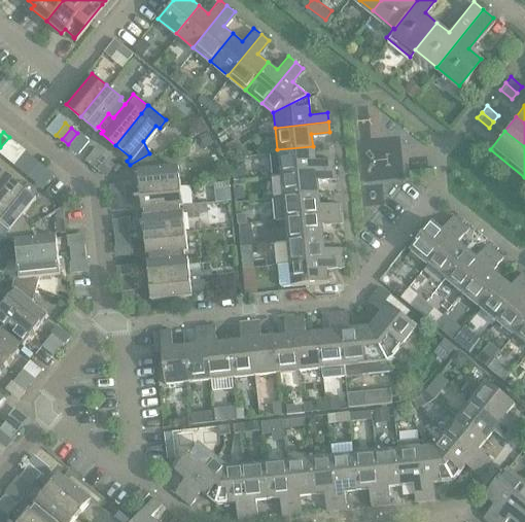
[(6,153),(15,142),(9,137),(0,147),(0,149),(6,153)]
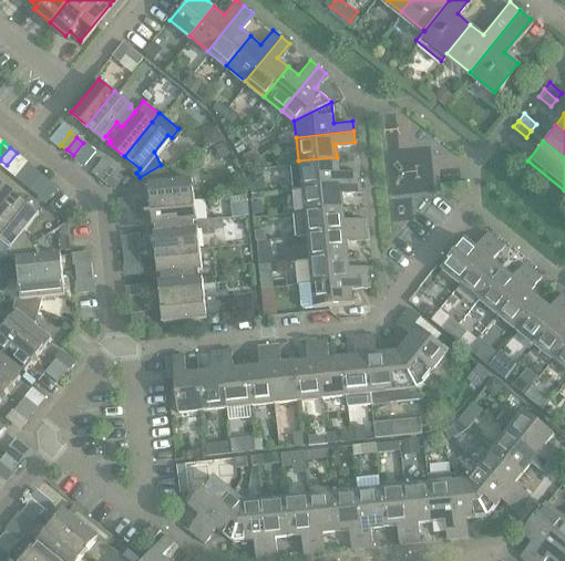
[(358,179),(357,168),(338,170),(337,157),(298,160),(290,162),(294,186),(300,185),(358,179)]
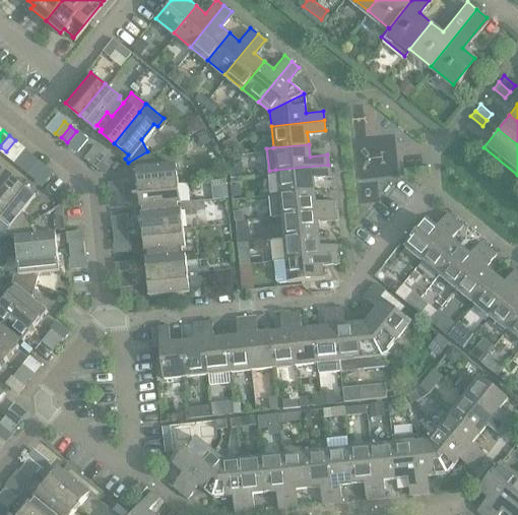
[(382,155),(383,146),(359,145),(359,171),(395,172),(395,156),(382,155)]
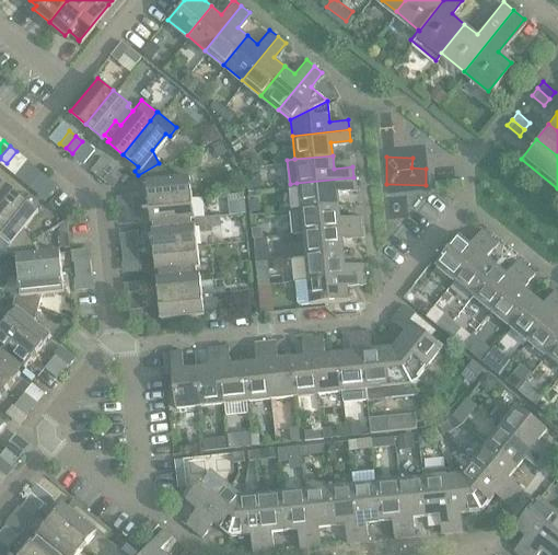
[(103,180),(114,166),(107,161),(96,174),(103,180)]
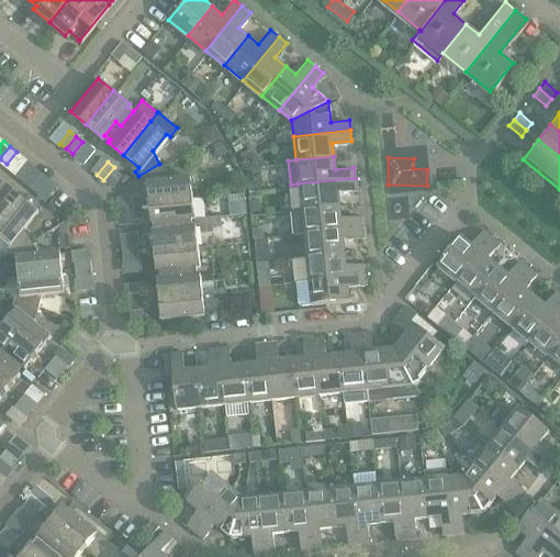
[(191,199),(189,176),(167,178),(159,164),(138,176),(141,180),(145,180),(147,203),(191,199)]
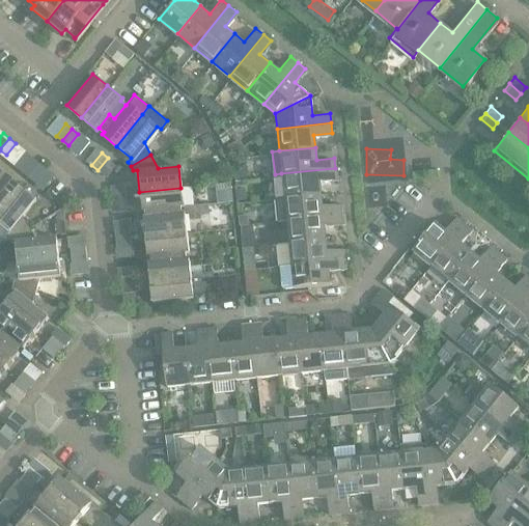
[(28,173),(38,162),(32,157),(22,168),(28,173)]
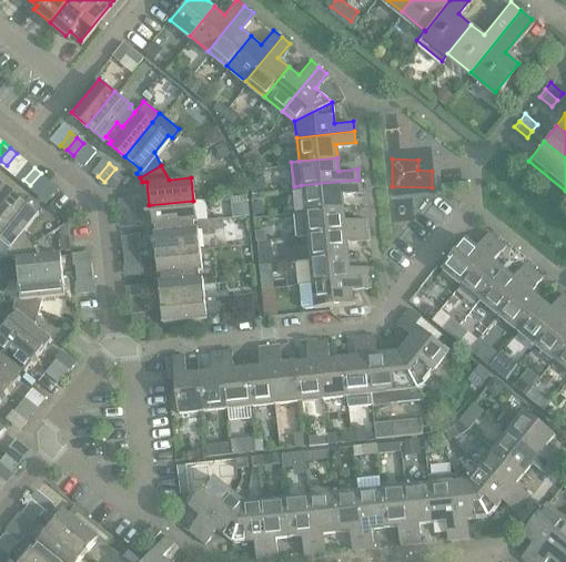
[(112,187),(122,174),(115,169),(104,182),(112,187)]
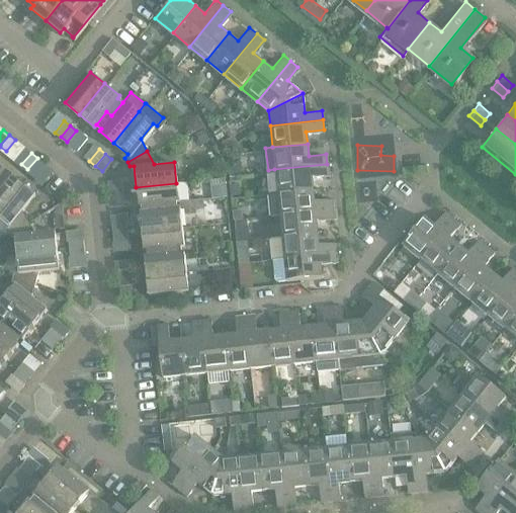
[(33,174),(44,162),(37,158),(27,169),(33,174)]
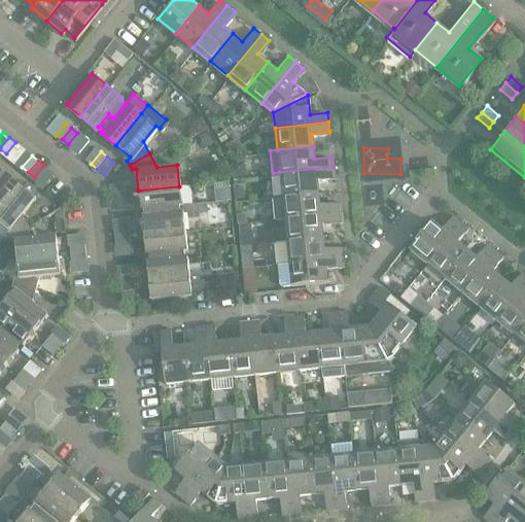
[(317,190),(316,178),(334,176),(333,167),(279,172),(281,194),(317,190)]
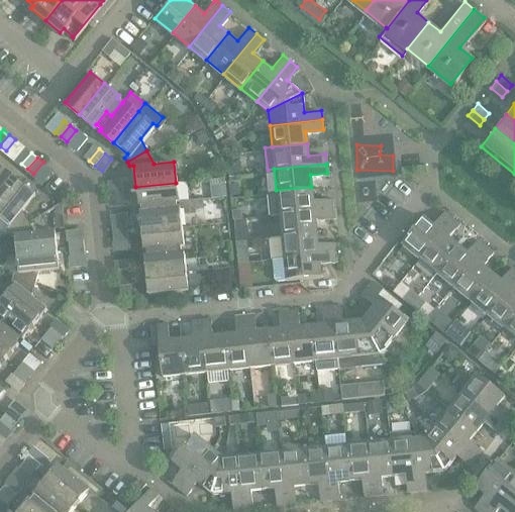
[(0,202),(18,180),(5,168),(0,174),(0,202)]
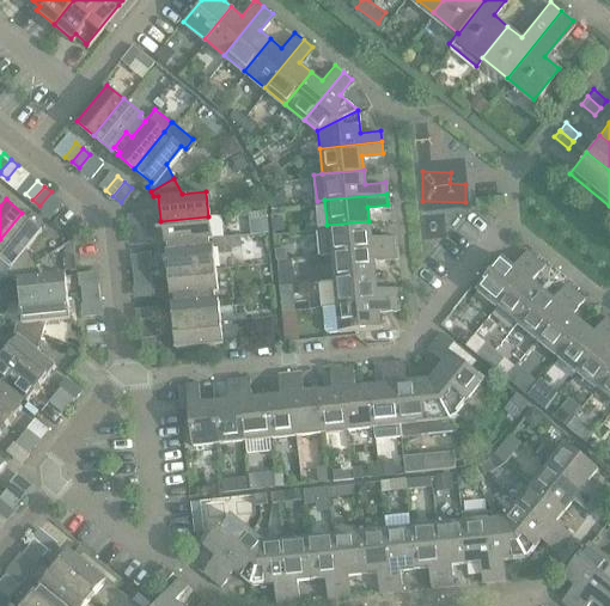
[(144,219),(144,209),(126,212),(127,220),(144,219)]
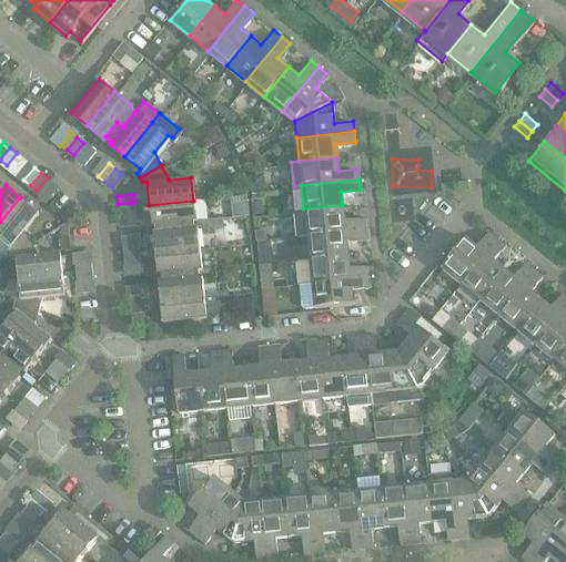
[(23,227),(37,211),(20,197),(0,222),(0,237),(8,244),(4,247),(8,253),(30,241),(23,227)]
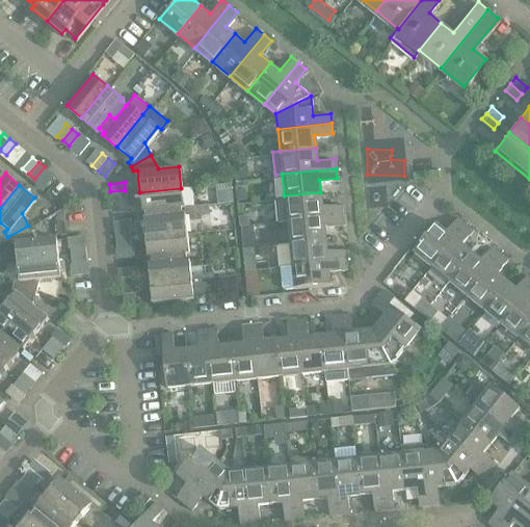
[(183,206),(181,188),(139,192),(141,210),(144,210),(162,208),(163,215),(181,213),(180,206),(183,206)]
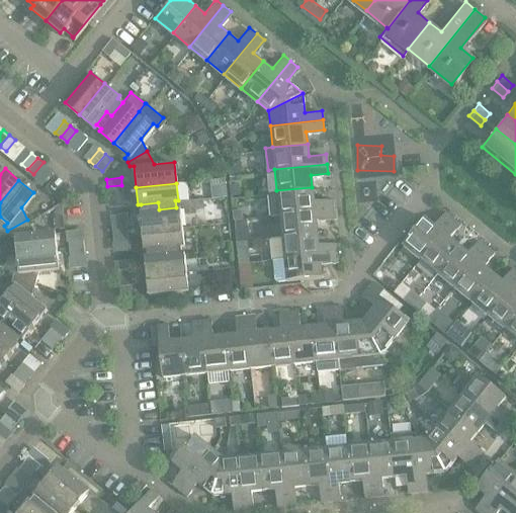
[(122,193),(122,188),(121,185),(107,186),(107,194),(122,193)]
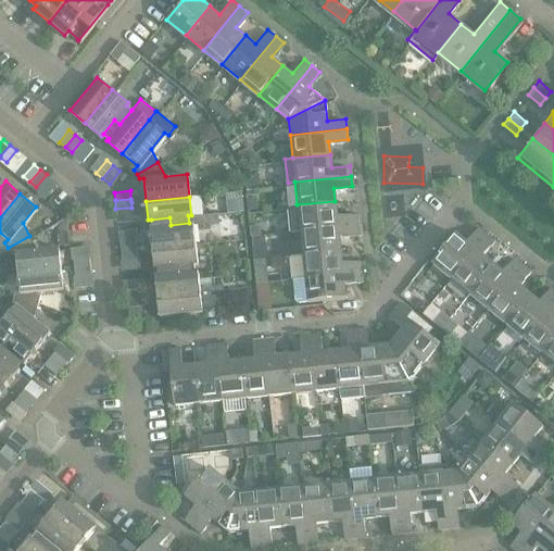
[(355,222),(354,212),(336,214),(335,201),(297,204),(287,205),(289,229),(300,228),(355,222)]
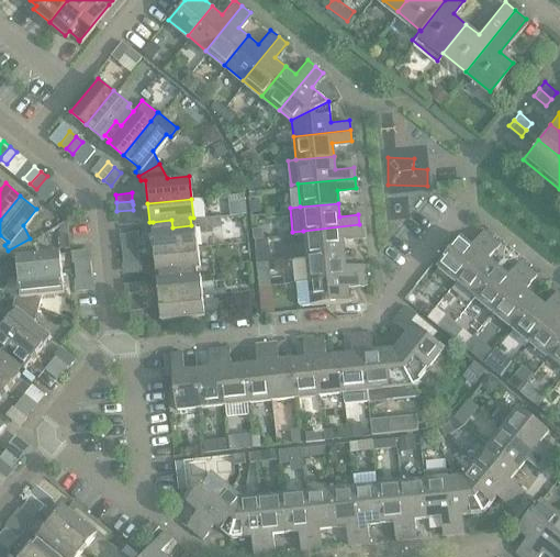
[(194,225),(191,225),(172,227),(171,220),(153,222),(154,230),(150,230),(153,248),(196,244),(194,225)]
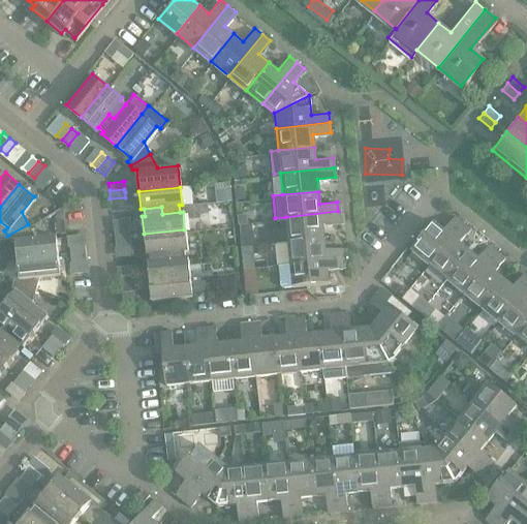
[(322,236),(321,223),(339,221),(338,211),(285,217),(287,239),(322,236)]
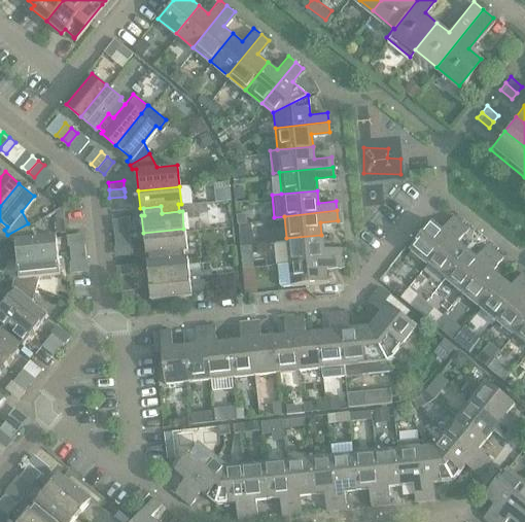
[(425,263),(459,220),(451,214),(440,228),(430,220),(408,248),(425,263)]
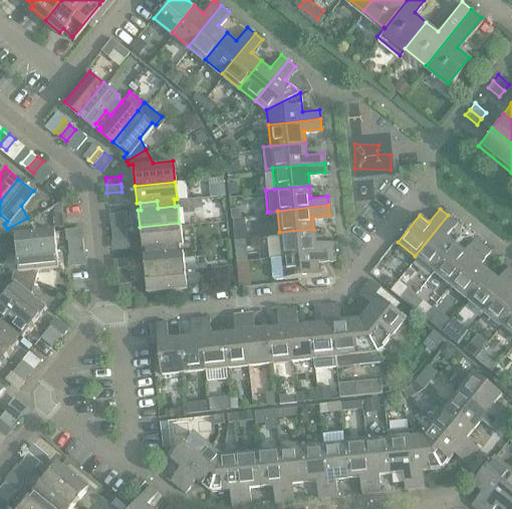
[(454,243),(445,235),(456,222),(448,215),(415,256),(432,270),(454,243)]
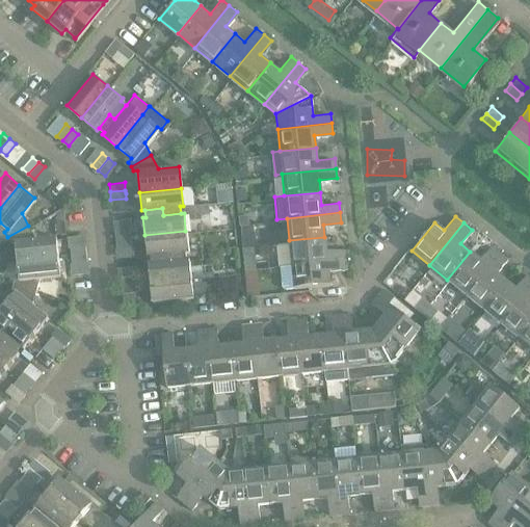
[(57,255),(55,235),(34,237),(28,226),(7,237),(9,241),(14,240),(16,259),(57,255)]
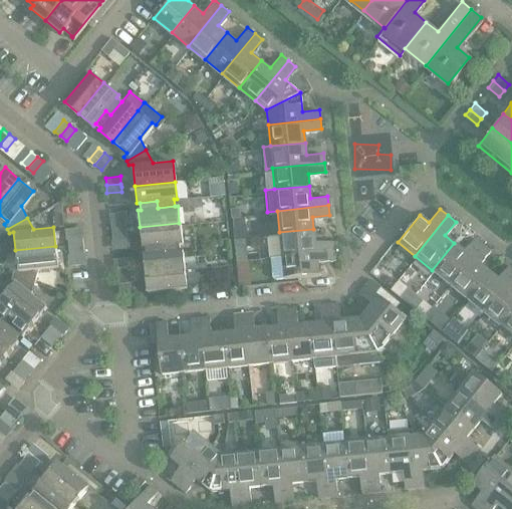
[(125,228),(124,220),(109,222),(110,230),(125,228)]
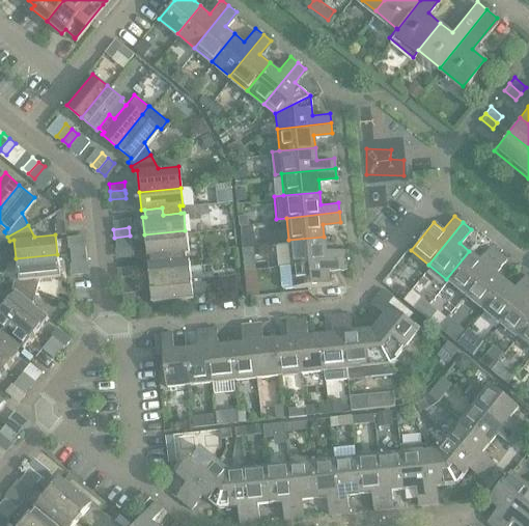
[(187,249),(185,230),(144,234),(145,253),(148,252),(166,251),(167,257),(185,256),(184,249),(187,249)]
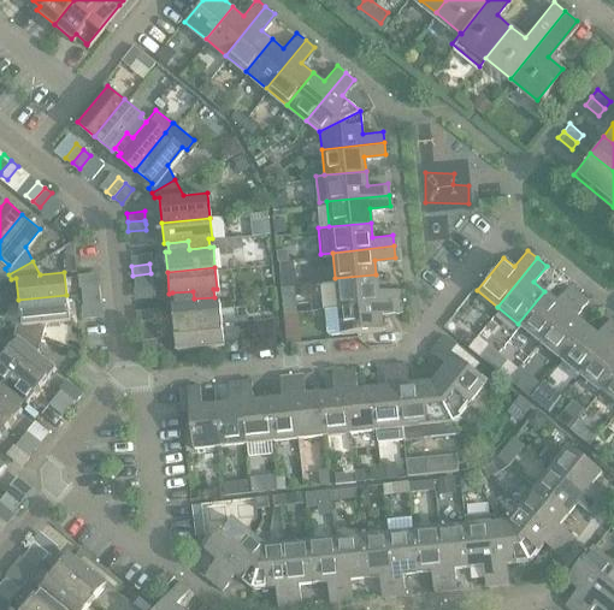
[(152,283),(151,273),(133,276),(134,284),(152,283)]
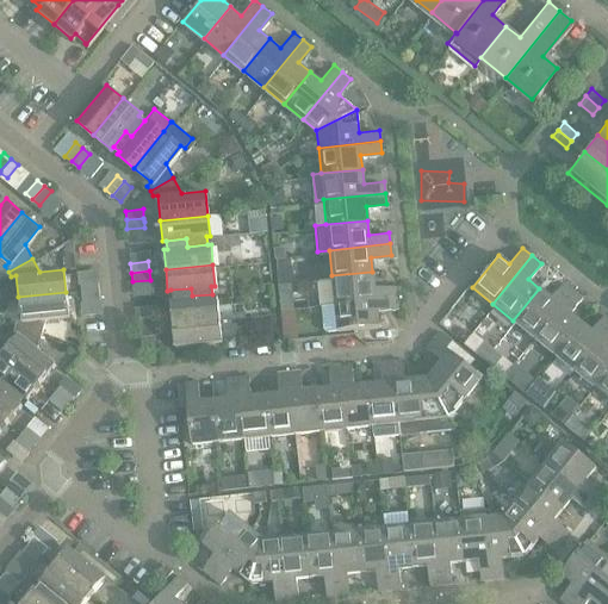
[(396,294),(395,284),(374,286),(372,272),(332,275),(318,276),(321,303),(396,294)]
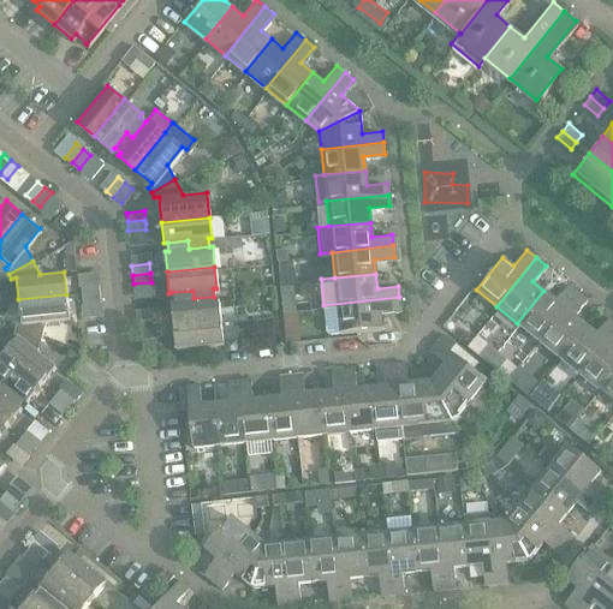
[(97,291),(97,281),(79,284),(81,293),(97,291)]
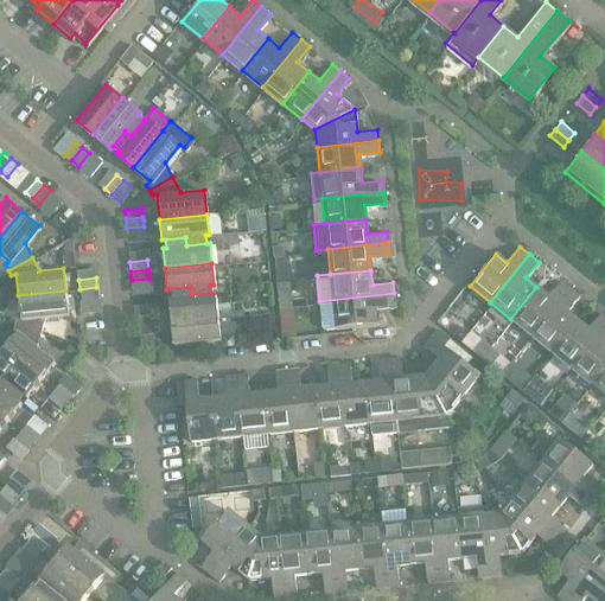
[(529,334),(570,287),(561,280),(547,296),(536,287),(510,319),(529,334)]
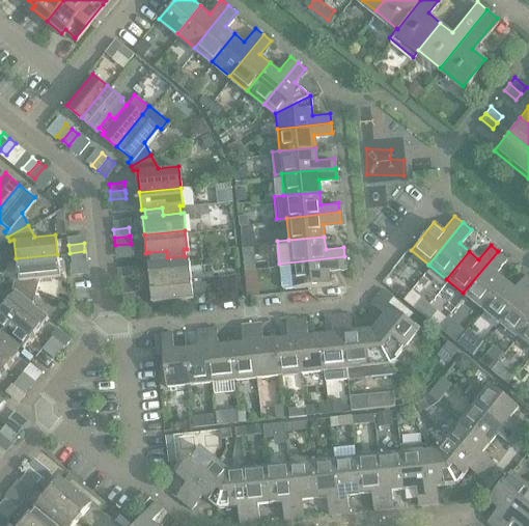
[(85,259),(84,251),(70,253),(70,260),(85,259)]
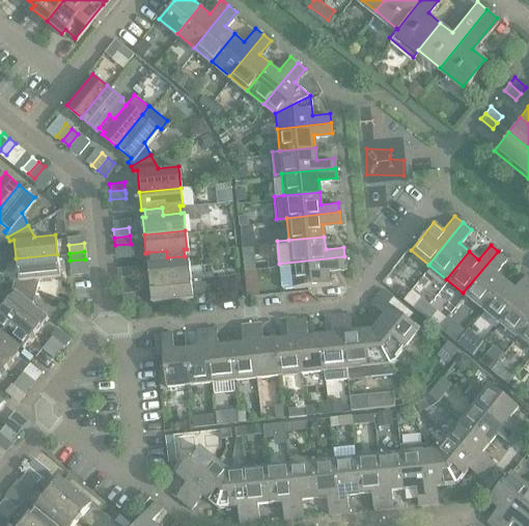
[(188,255),(185,256),(167,257),(166,251),(148,252),(149,259),(146,260),(148,278),(190,274),(188,255)]
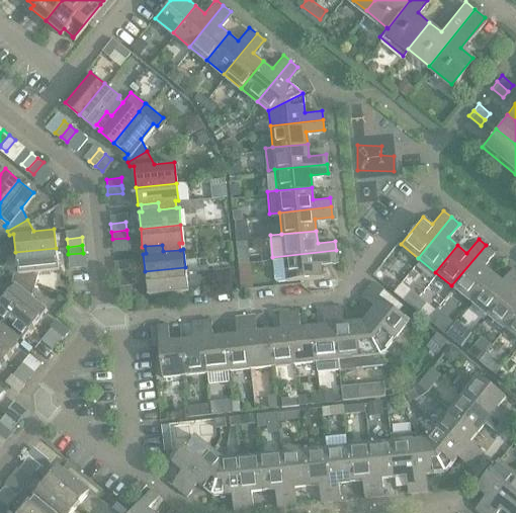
[(468,300),(490,271),(482,264),(493,251),(486,245),(451,285),(468,300)]
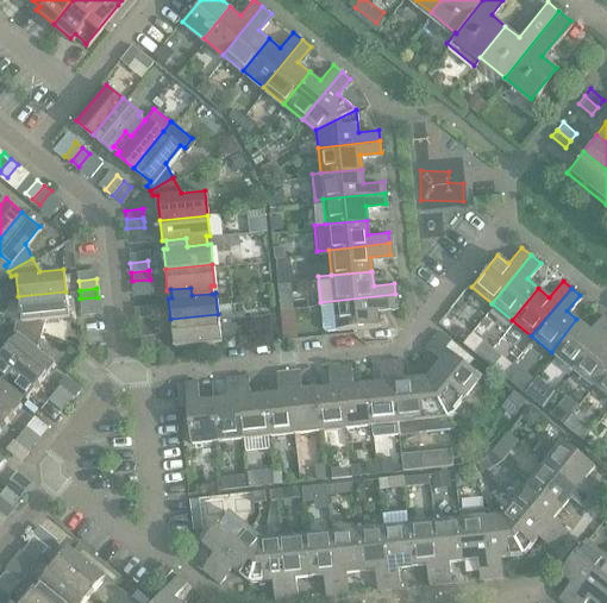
[(68,314),(66,291),(18,296),(20,318),(16,318),(13,324),(39,331),(44,316),(68,314)]
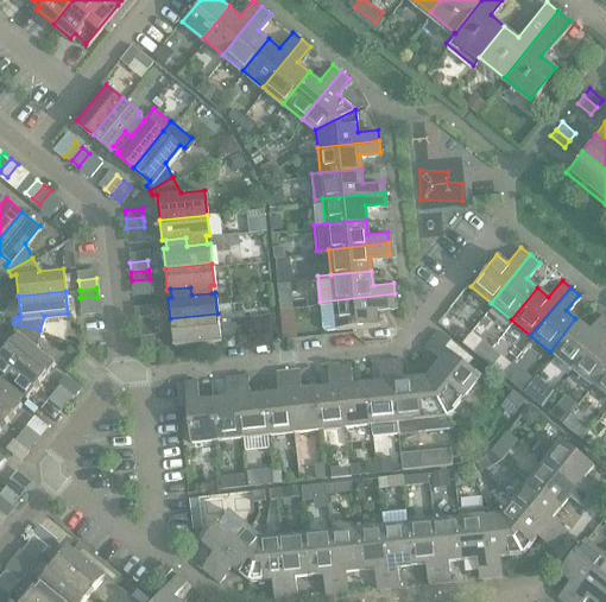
[(377,323),(376,308),(396,305),(395,293),(320,302),(322,328),(335,327),(377,323)]
